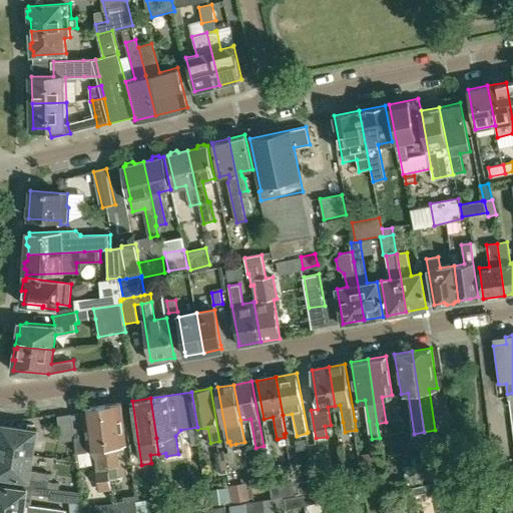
[(122,403),(102,406),(107,442),(108,446),(111,467),(120,466),(117,445),(127,444),(122,403)]
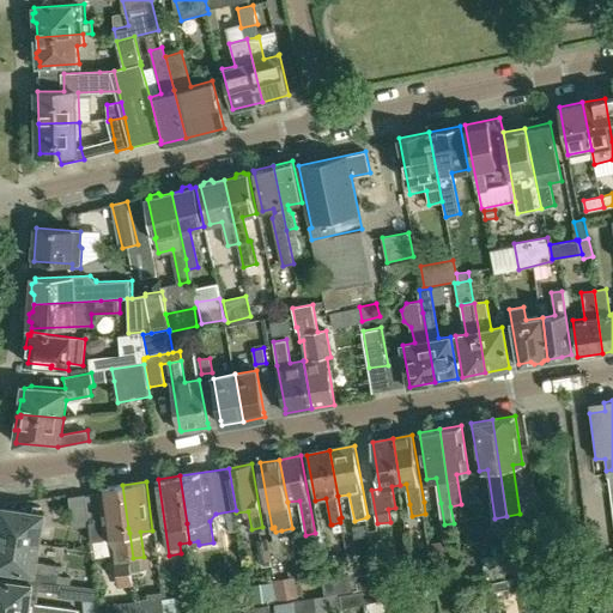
[(101,493),(84,496),(89,523),(90,541),(103,540),(107,536),(113,548),(117,588),(135,586),(133,558),(129,533),(128,528),(122,485),(101,487),(101,493)]
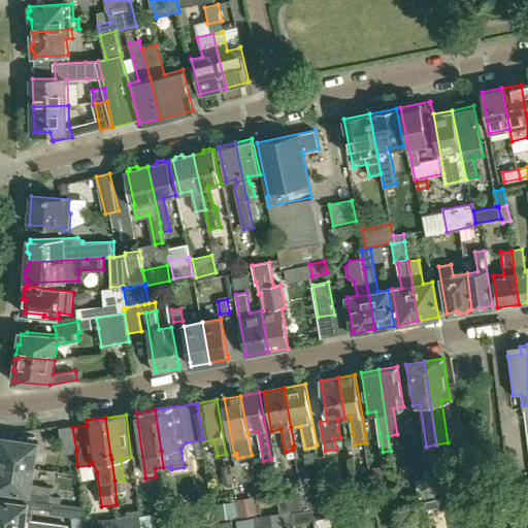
[(72,426),(60,428),(64,453),(76,451),(72,427),(72,426)]
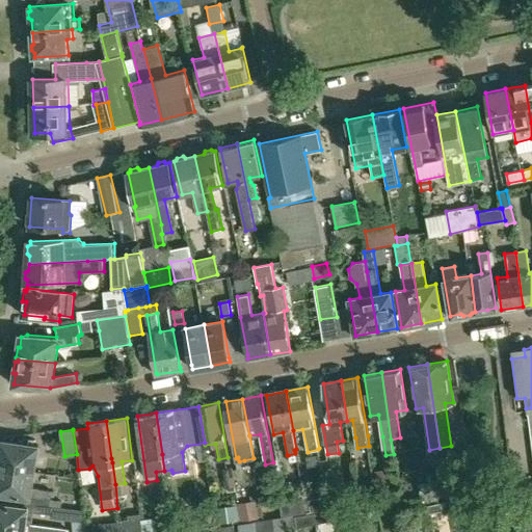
[(1,453),(0,453),(0,466),(34,472),(38,445),(3,440),(1,453)]
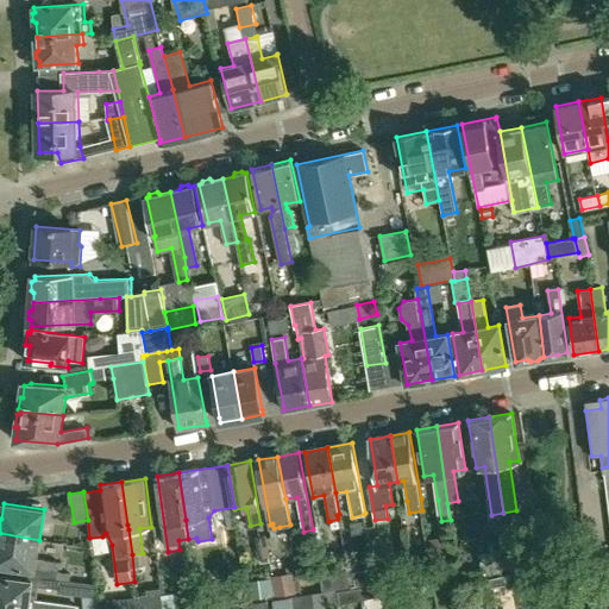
[(37,558),(39,540),(0,533),(0,564),(30,569),(29,576),(62,579),(69,581),(70,573),(57,571),(58,562),(37,558)]
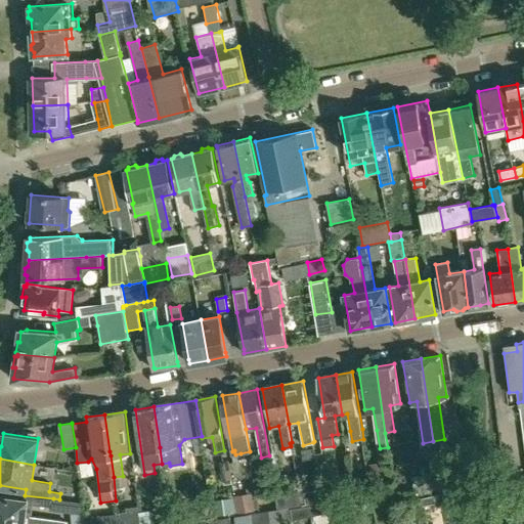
[(229,462),(219,463),(221,479),(231,478),(229,462)]
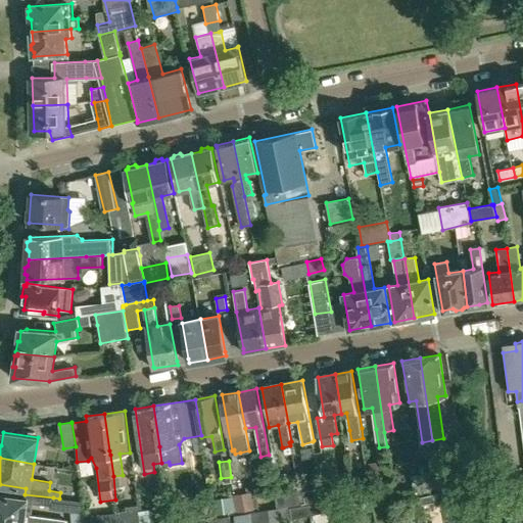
[(437,471),(438,484),(456,483),(454,469),(437,471)]
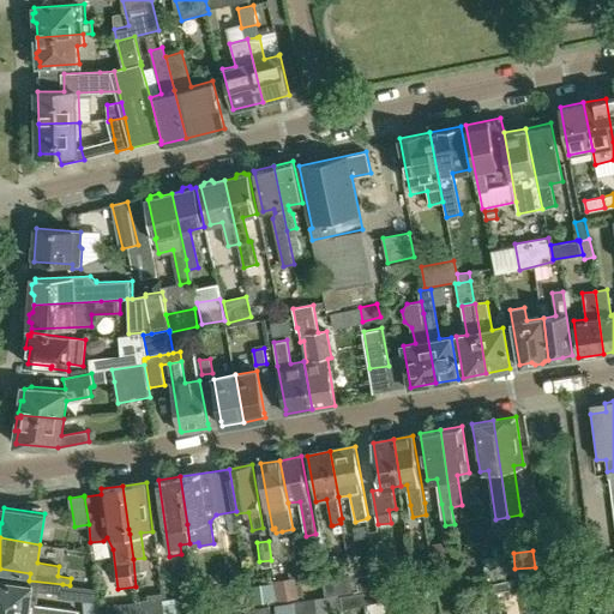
[(486,575),(498,572),(495,557),(483,558),(486,575)]
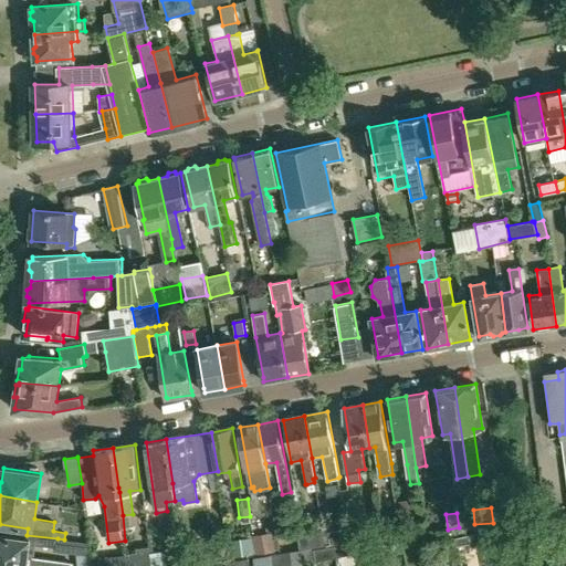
[(321,522),(322,530),(324,545),(347,541),(345,528),(333,531),(332,520),(321,522)]
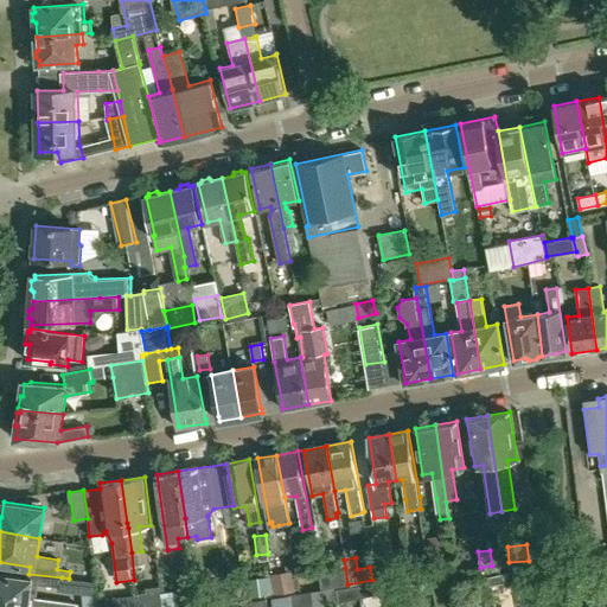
[(347,585),(345,568),(339,569),(339,573),(319,575),(321,589),(334,587),(347,585)]
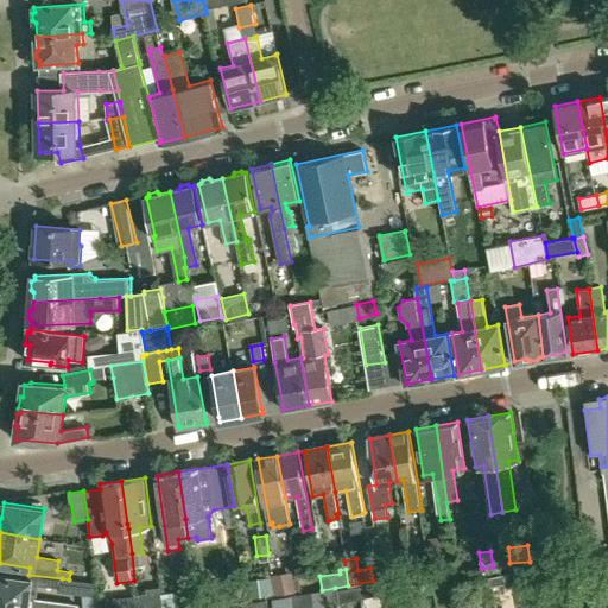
[(271,575),(271,577),(274,594),(274,596),(295,593),(292,572),(271,575)]
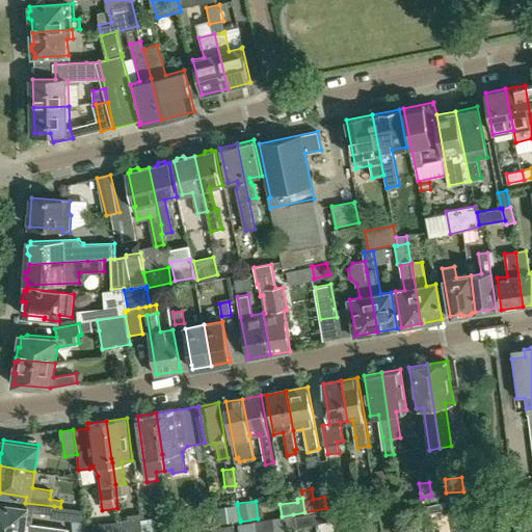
[(389,502),(377,504),(379,513),(391,510),(389,502)]
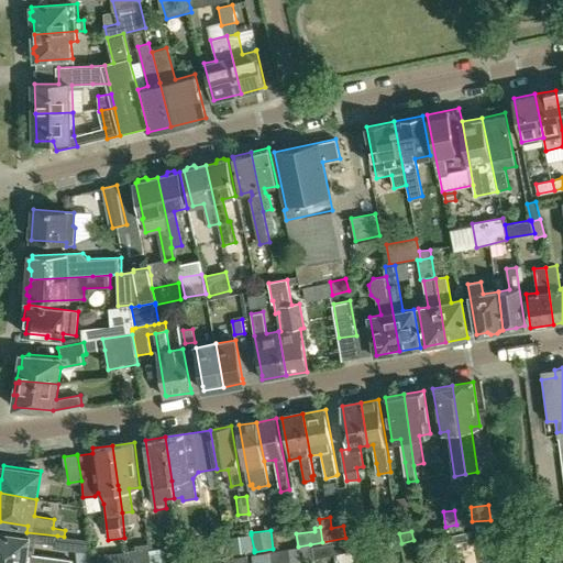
[(466,531),(453,534),(455,543),(467,540),(466,531)]
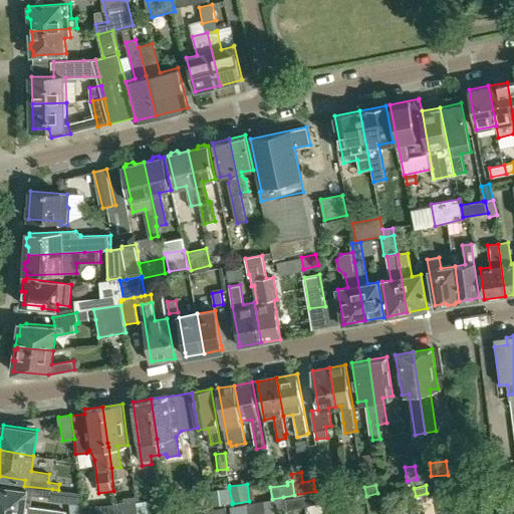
[(362,486),(354,488),(356,500),(364,498),(362,486)]
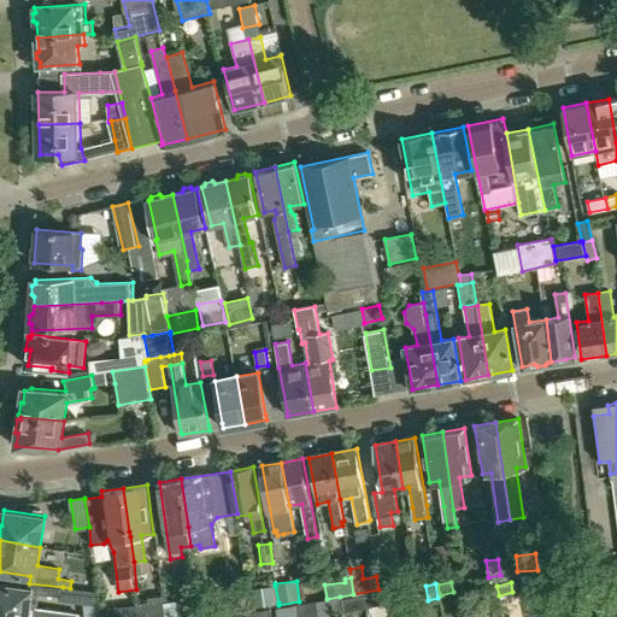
[(0,613),(22,616),(80,616),(81,616),(41,610),(31,609),(34,591),(0,585),(0,613)]
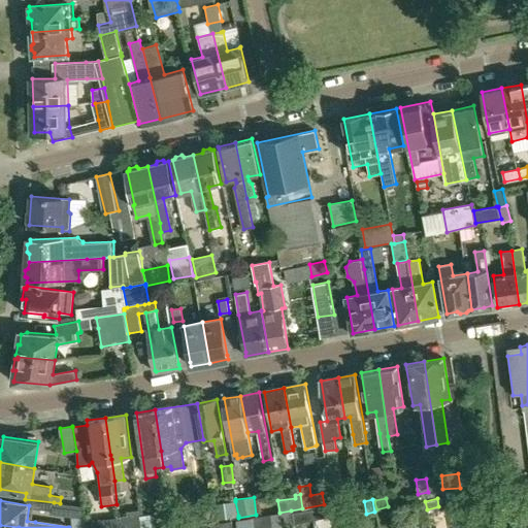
[(215,519),(238,516),(235,501),(212,504),(215,519)]
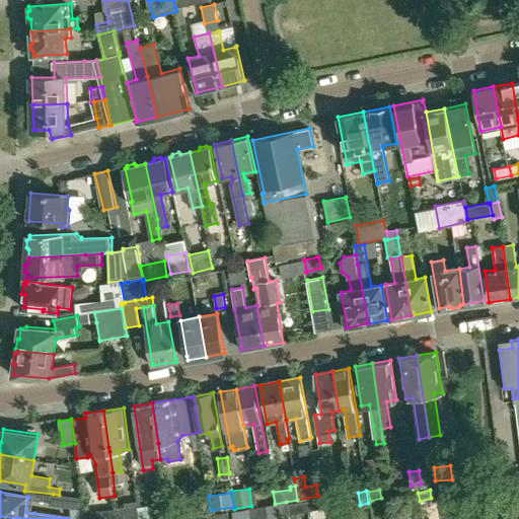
[(420,501),(418,493),(405,496),(408,503),(420,501)]
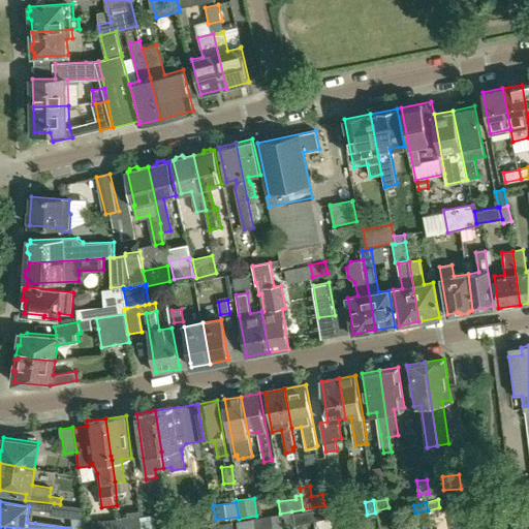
[(52,512),(52,516),(72,519),(84,520),(82,507),(60,504),(54,503),(52,512)]
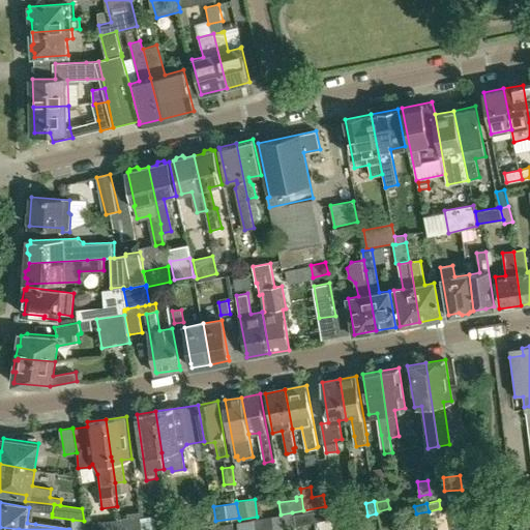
[(313,511),(315,522),(334,518),(333,508),(313,511)]
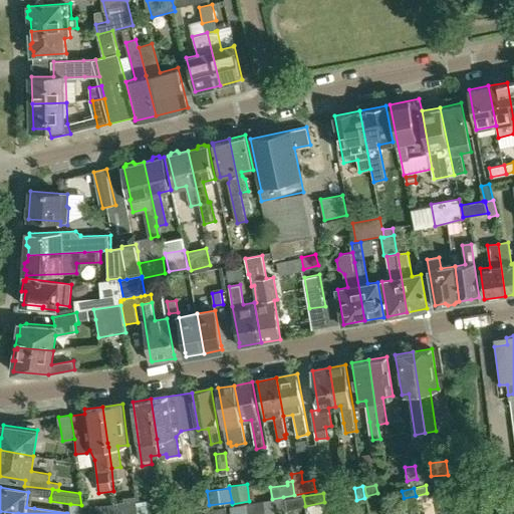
[(503,513),(512,513),(510,502),(508,493),(500,495),(503,513)]
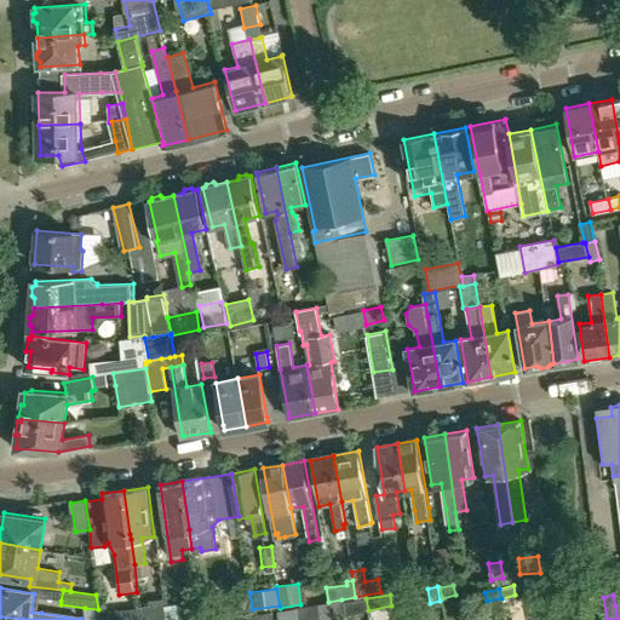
[(342,602),(344,615),(368,610),(366,598),(342,602)]
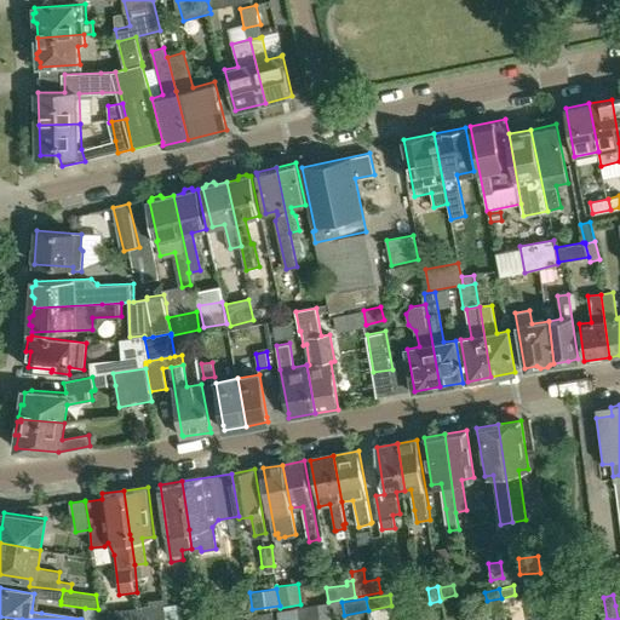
[(165,619),(164,604),(164,600),(149,601),(149,604),(137,606),(138,619),(165,619)]
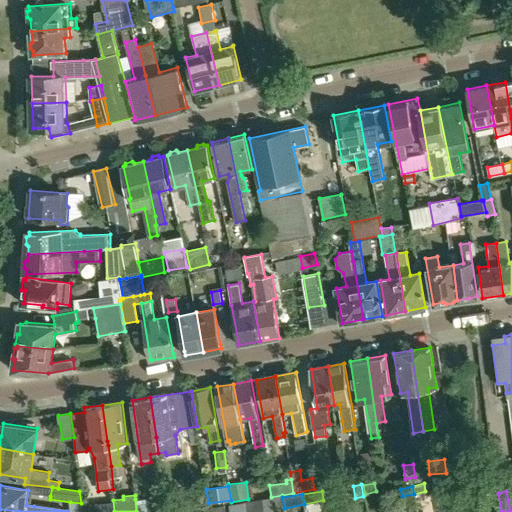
[(282,495),(271,497),(263,498),(266,511),(284,509),(284,508),(282,497),(282,495)]
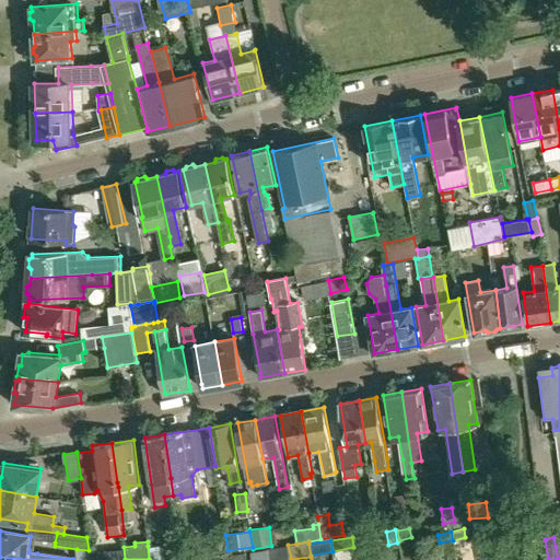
[(176,543),(148,546),(149,559),(153,559),(178,558),(176,543)]
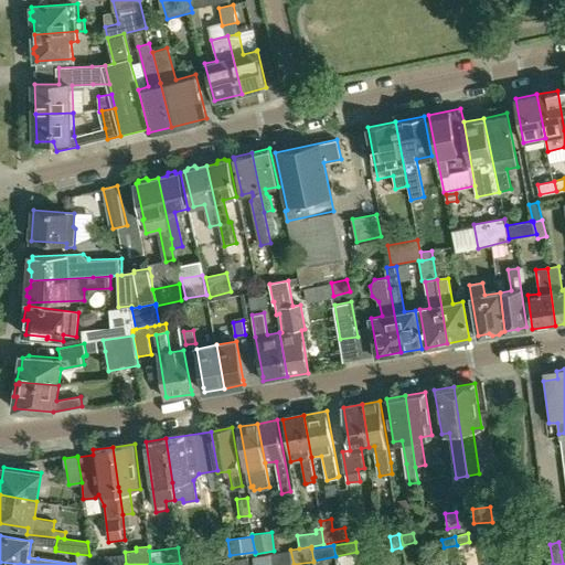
[(291,564),(294,564),(290,550),(270,553),(272,564),(291,564)]
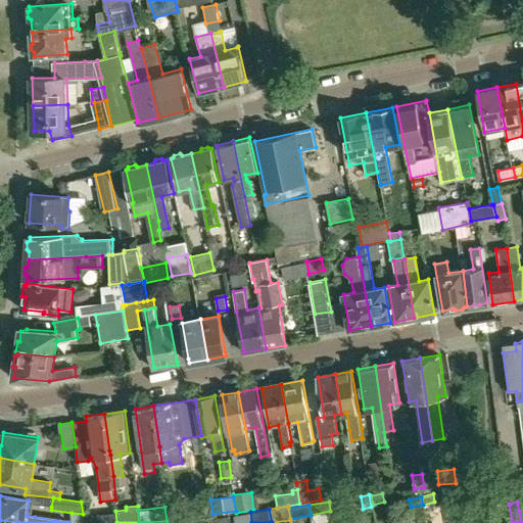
[(86,522),(102,522),(101,513),(85,515),(86,522)]
